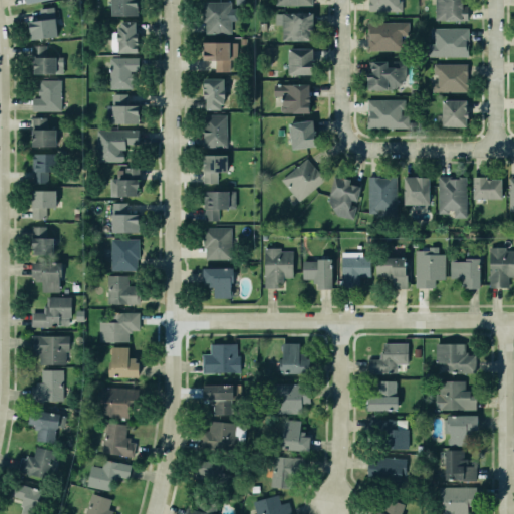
[(138,16),(138,0),(110,0),(110,15),(138,16)]
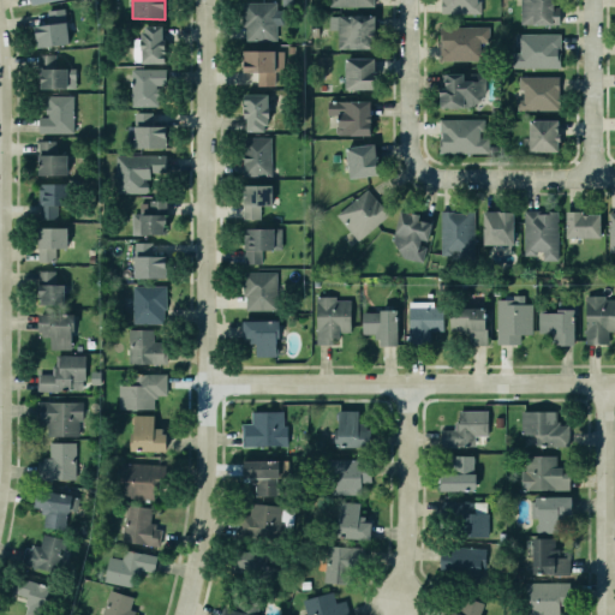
[(439,0),(478,0),(478,12),(440,12),(439,0)]
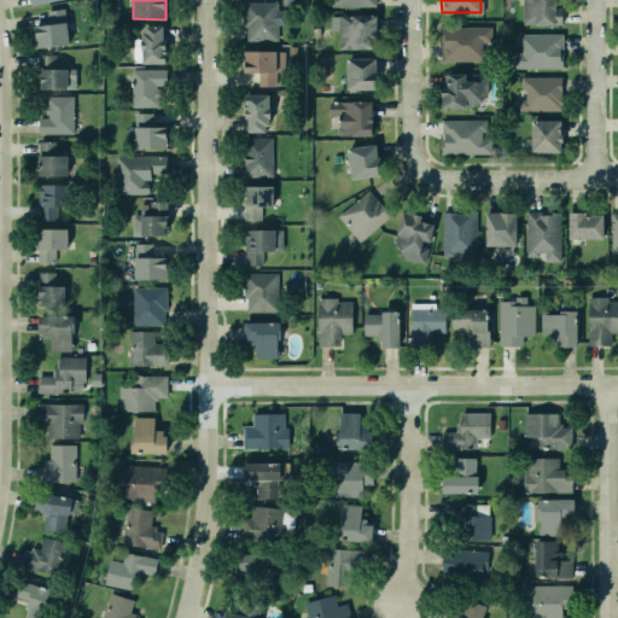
[(555,0),(523,0),(523,25),(563,24),(561,7),(555,7),(555,0)]
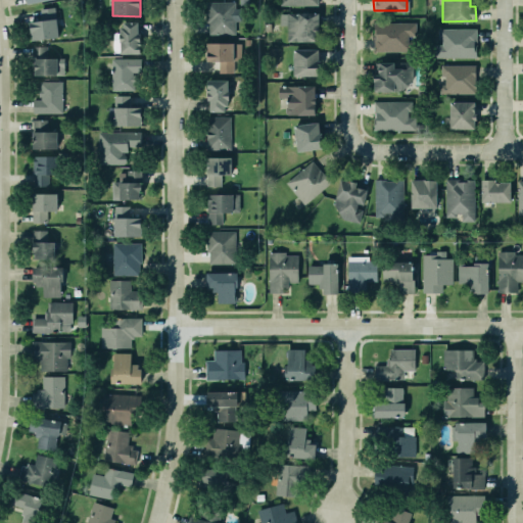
[(204,1),(204,22),(207,22),(207,33),(233,34),(233,19),(239,20),(239,8),(234,8),(234,1),(204,1)]
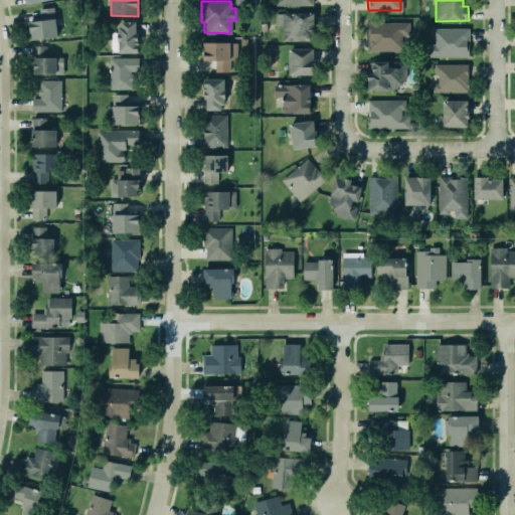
[(29,38),(56,35),(52,6),(38,8),(39,19),(26,21),(29,38)]
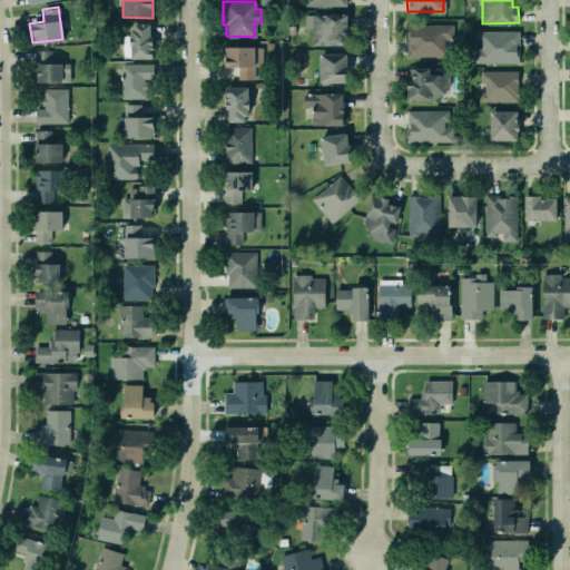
[(313,45),(346,46),(346,15),(305,13),(305,28),(313,28),(313,45)]
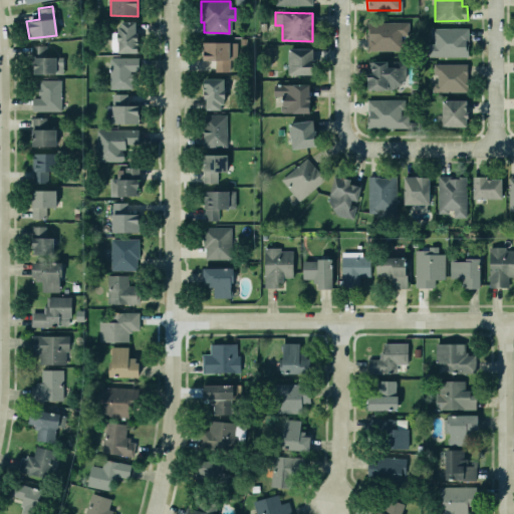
[(119,21),(134,21),(134,32),(136,32),(136,51),(116,51),(116,40),(115,40),(115,31),(116,31),(116,26),(119,26),(119,21)]
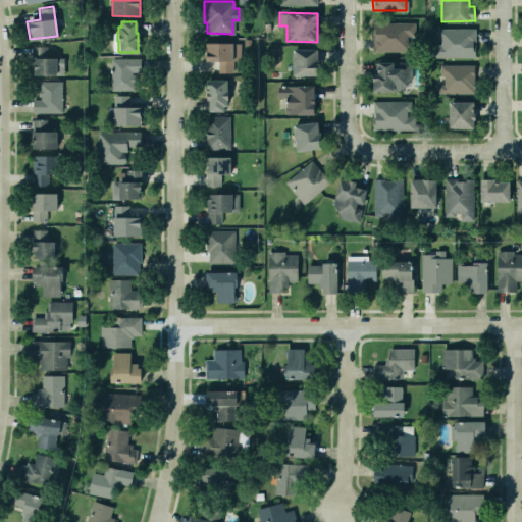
[(371,21),(414,22),(413,35),(406,35),(406,41),(409,41),(409,51),(371,51),(371,38),(373,38),(373,35),(371,36),(371,21)]
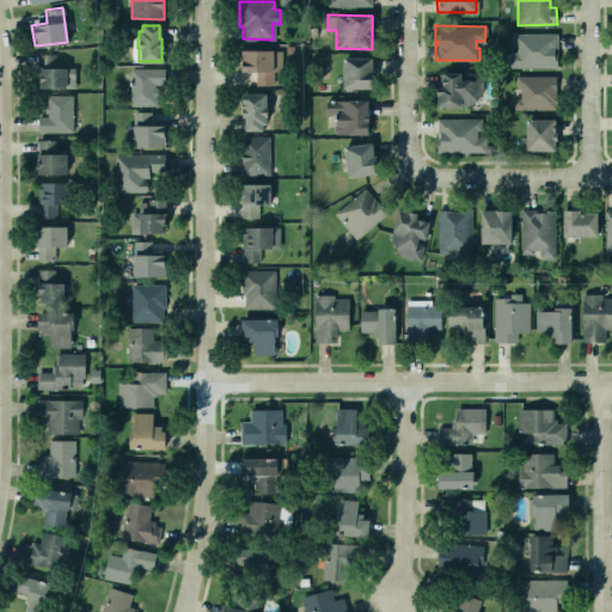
[(556,34),(514,34),(514,51),(508,53),(508,68),(557,67),(556,34)]
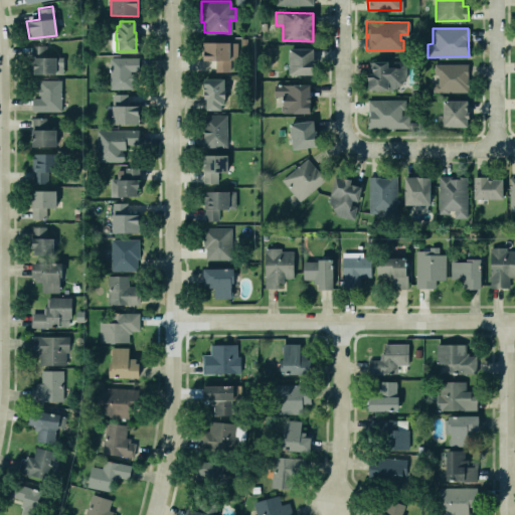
[(235,42),(229,42),(228,41),(202,41),(202,59),(214,59),(214,71),(228,71),(228,59),(236,58),(235,42)]
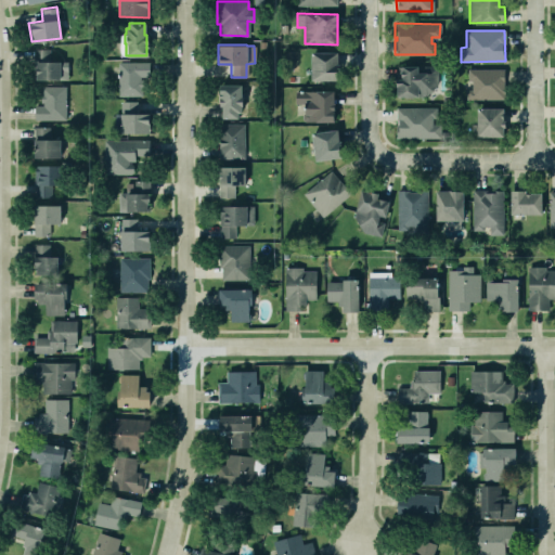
[(31,48),(31,72),(35,72),(35,79),(59,79),(59,61),(48,61),(48,48),(31,48)]
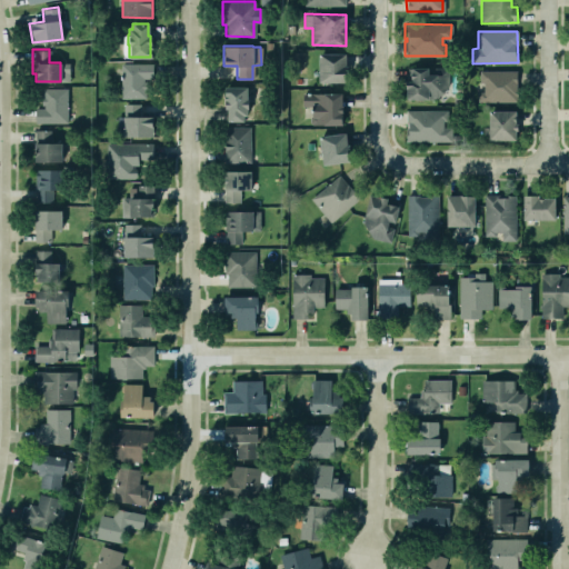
[(347,55),(319,53),(319,82),(347,83),(347,55)]
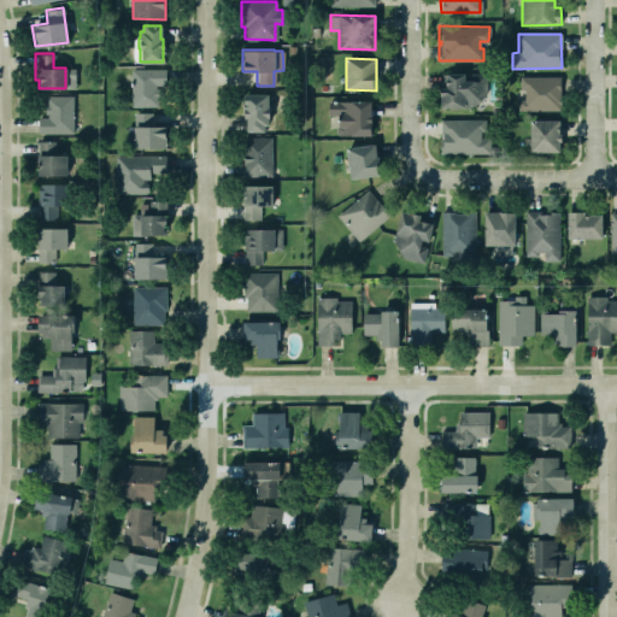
[(129,69),(164,68),(164,84),(154,84),(154,88),(157,88),(157,106),(129,106),(129,69)]
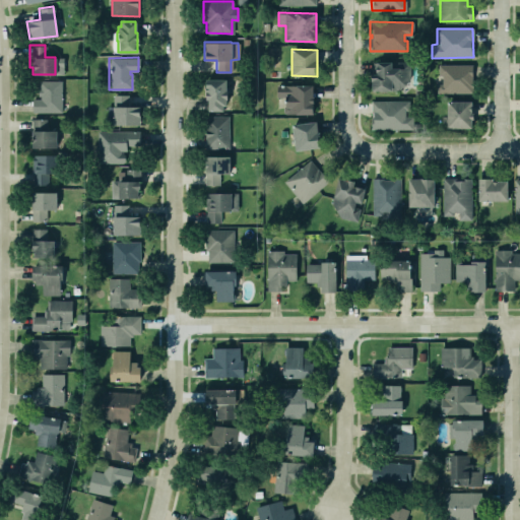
[(370,89),(397,90),(408,78),(408,61),(395,61),(395,67),(391,67),(391,61),(371,61),(371,72),(369,72),(369,81),(371,81),(370,89)]
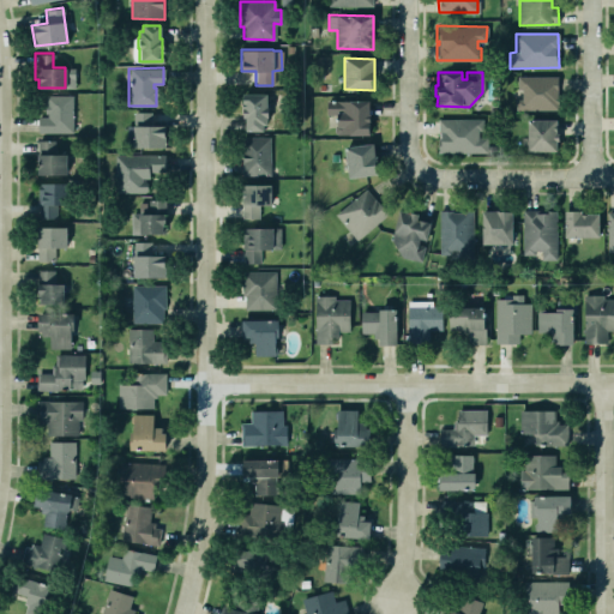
[(513,98),(521,98),(521,89),(516,89),(516,77),(555,77),(555,100),(557,100),(557,109),(513,109),(513,98)]
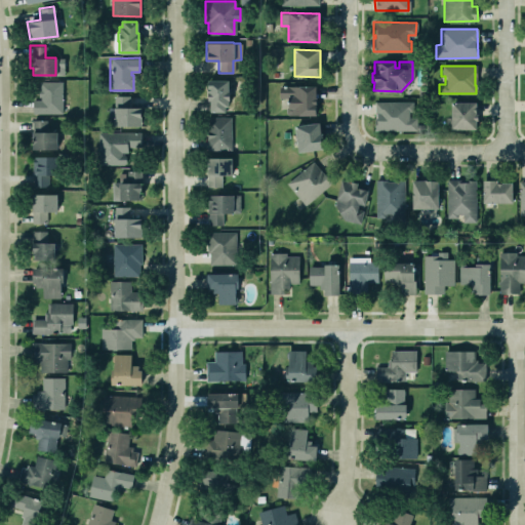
[(207,79),(228,80),(228,91),(228,95),(229,99),(228,99),(228,106),(225,106),(225,111),(209,111),(209,99),(206,99),(206,97),(207,97),(207,94),(207,92),(206,93),(206,89),(207,89),(207,84),(207,79)]
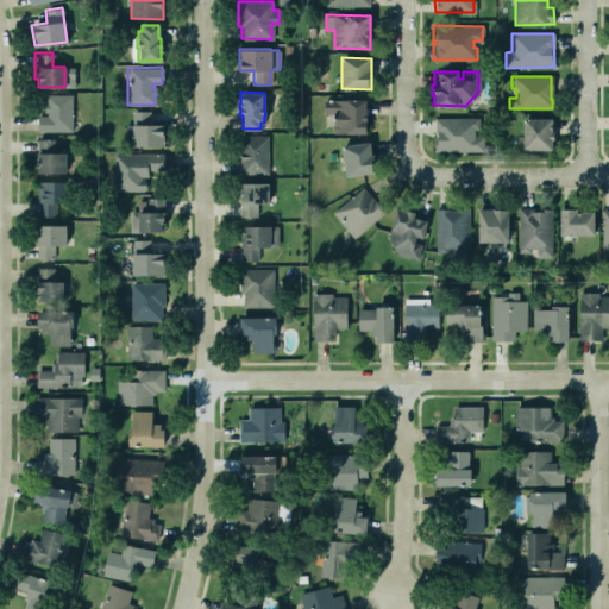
[(37,131),(70,131),(70,94),(45,94),(45,101),(44,101),(44,112),(37,112),(37,131)]
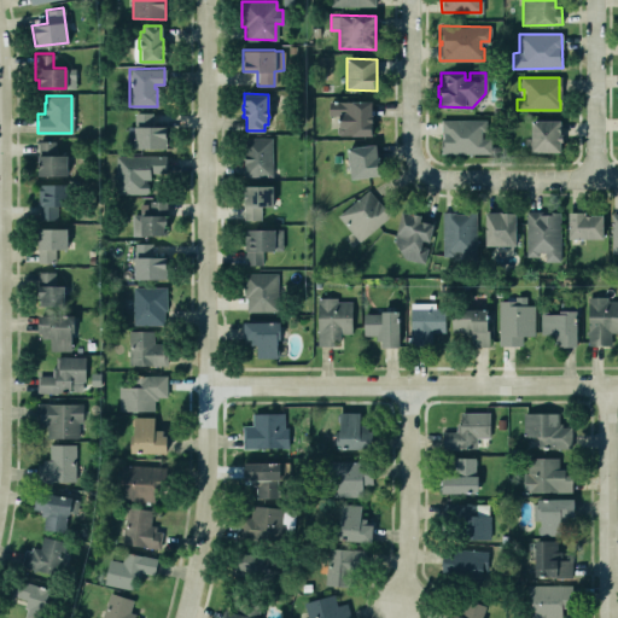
[(327,101),(327,127),(336,127),(334,133),(338,135),(371,135),(369,122),(372,122),(371,115),(371,114),(371,100),(327,101)]
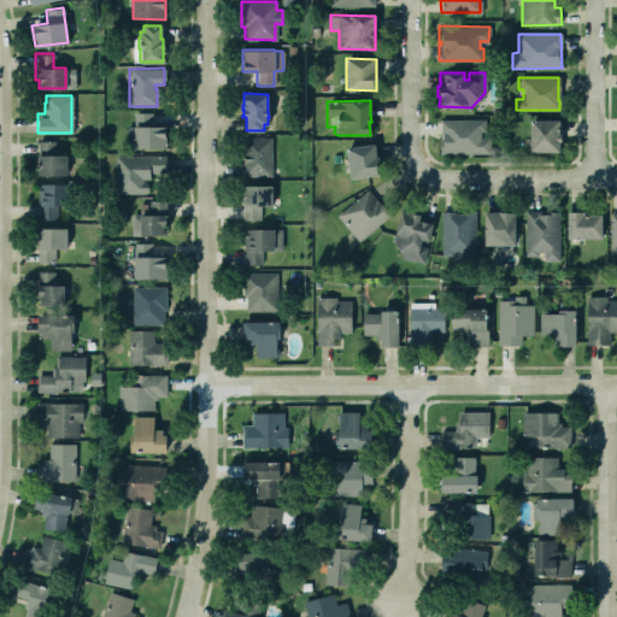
[(150,112),(133,112),(133,125),(125,125),(125,147),(133,147),(150,147),(165,147),(164,131),(165,125),(150,125),(150,112)]
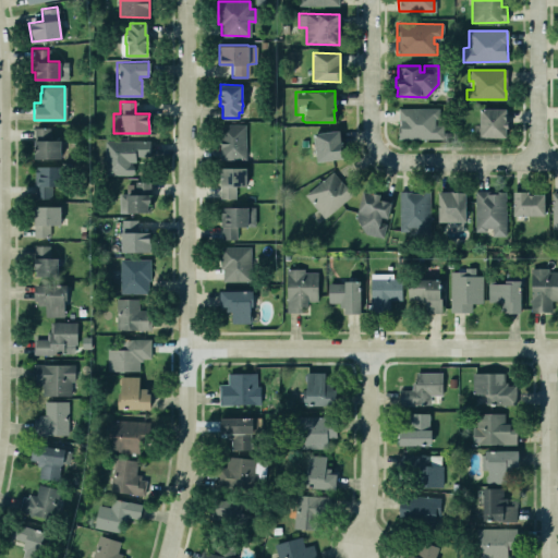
[(397,108),(437,107),(437,118),(433,118),(433,124),(441,124),(441,138),(397,138),(397,108)]
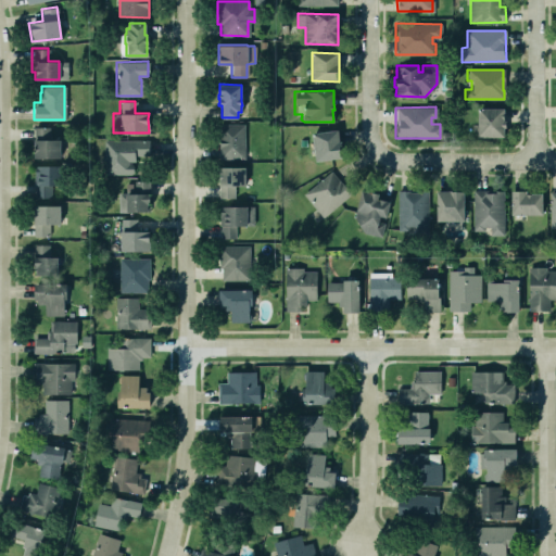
[(505,109),(478,109),(479,137),(505,137),(505,109)]
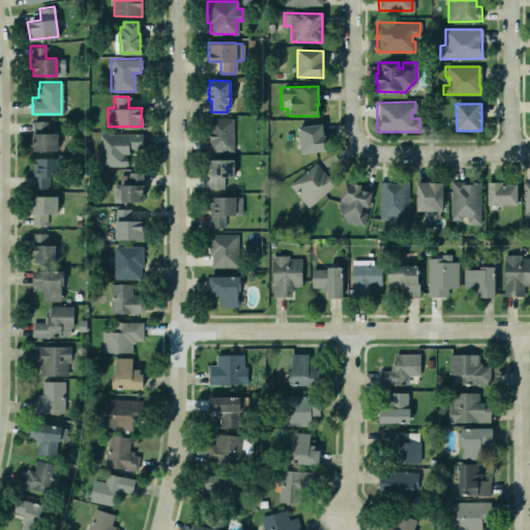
[(207,118),(233,118),(232,151),(208,151),(208,136),(207,118)]
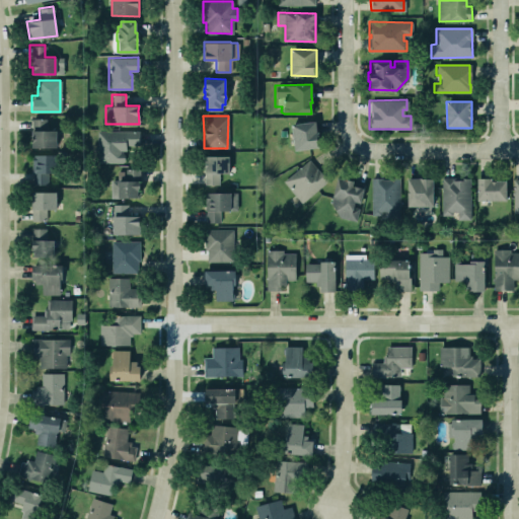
[(30,117),(46,118),(47,128),(56,128),(57,148),(30,148),(30,117)]
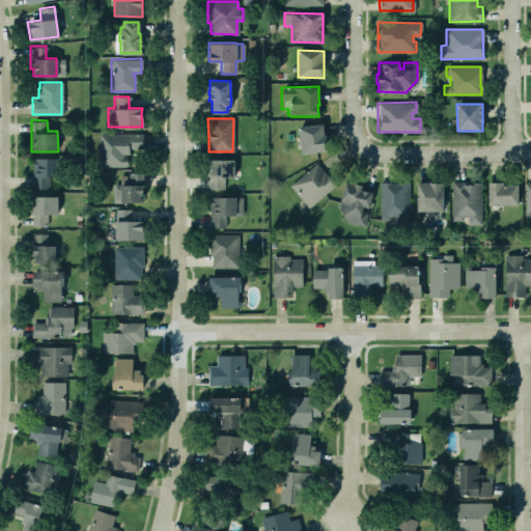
[(297,127),(301,154),(325,149),(322,123),(297,127)]
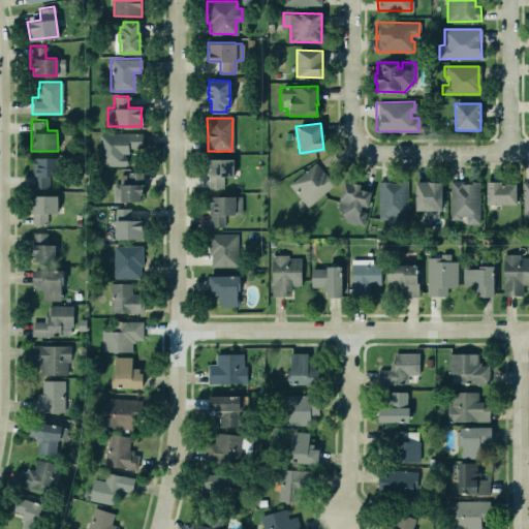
[(97,132),(97,165),(123,165),(126,163),(126,157),(124,155),(124,154),(128,154),(128,147),(142,147),(142,132),(97,132)]
